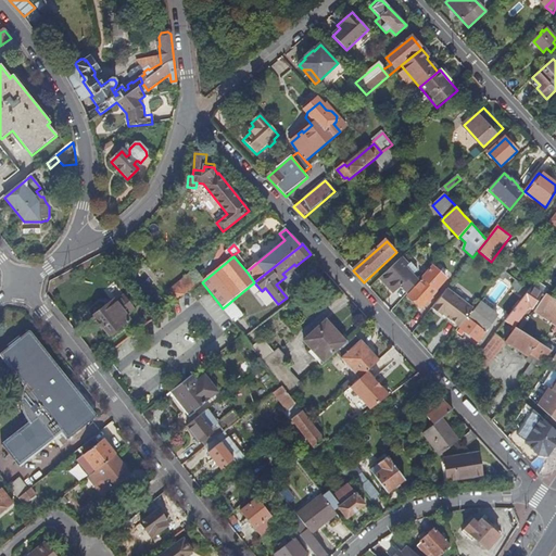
[(402,258),(380,279),(394,294),(401,288),(408,281),(407,280),(412,276),(417,272),(411,263),(407,265),(402,258)]
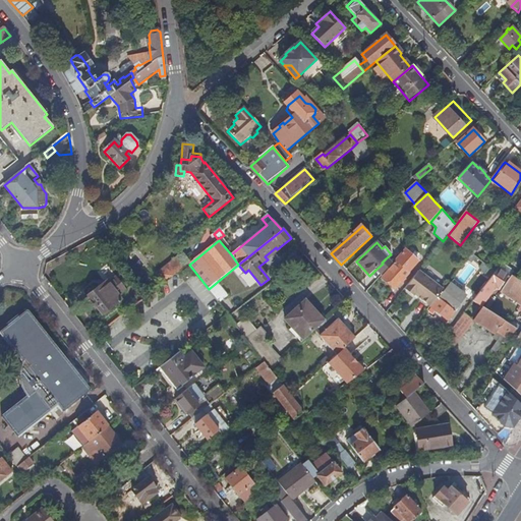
[(406,248),(395,261),(397,263),(383,279),(395,290),(410,274),(409,273),(419,262),(406,248)]
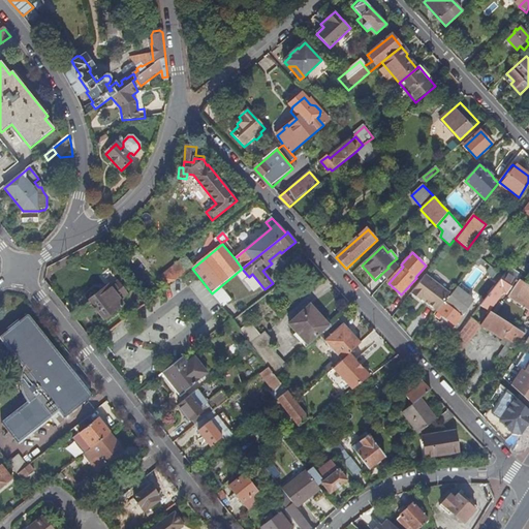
[(486,300),(503,277),(479,258),(473,266),(492,280),(480,294),(486,300)]
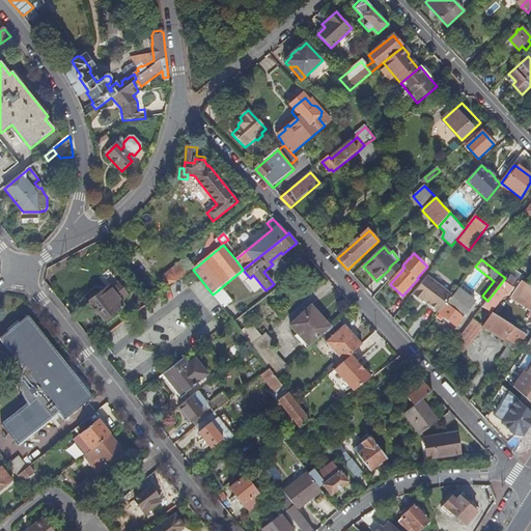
[(167,289),(193,270),(186,260),(160,280),(167,289)]
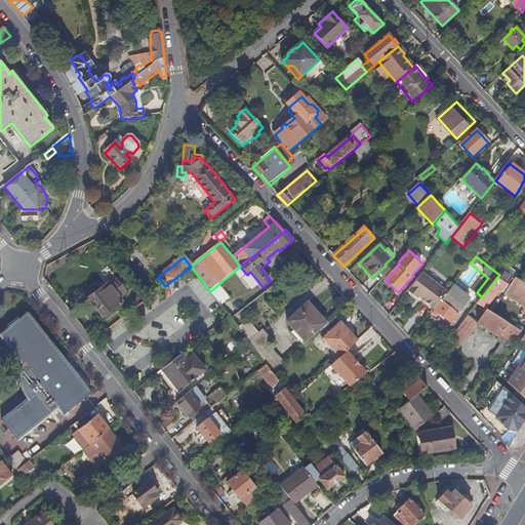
[(378,272),(385,278),(395,267),(389,260),(385,265),(386,266),(378,272)]
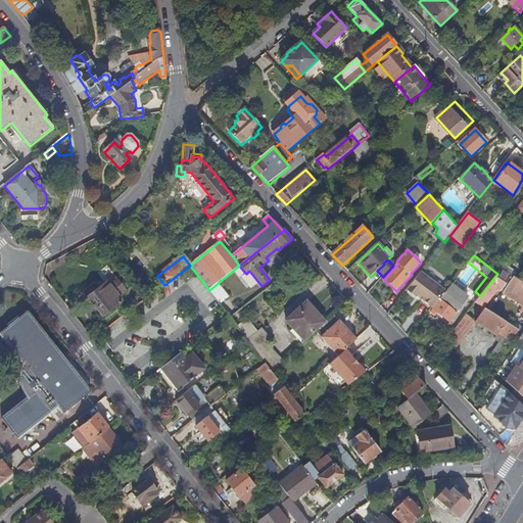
[(511,278),(501,271),(497,274),(480,296),(475,302),(480,305),(484,307),(497,289),(502,291),(511,278)]
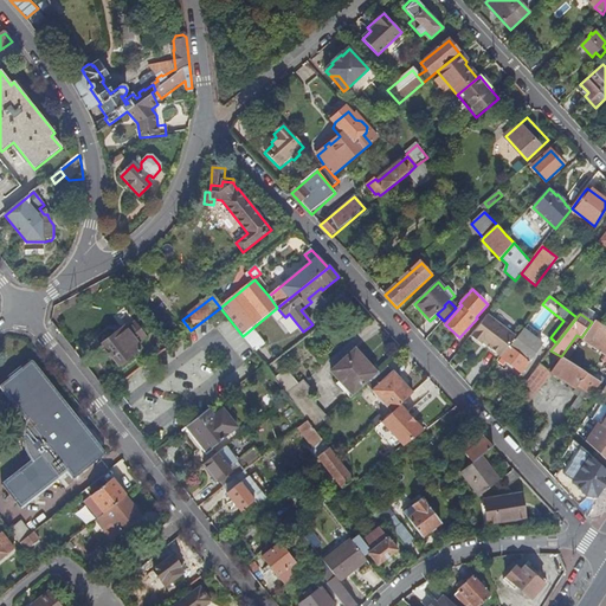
[(471,337),(476,341),(482,346),(483,343),(485,341),(491,346),(489,348),(501,358),(509,347),(516,339),(488,316),(471,337)]
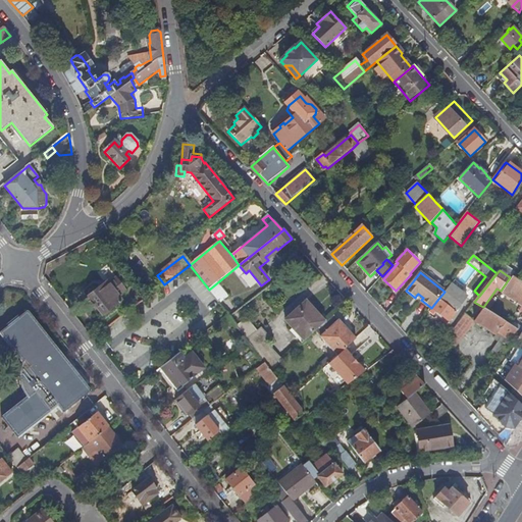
[(521,282),(513,277),(502,294),(521,306),(521,282)]
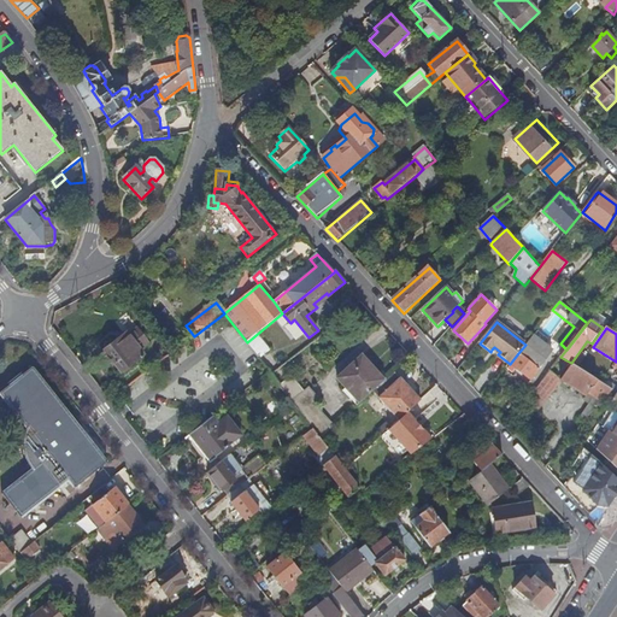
[(150,345),(136,329),(117,345),(113,342),(110,342),(109,344),(106,346),(106,348),(106,351),(107,352),(106,353),(123,374),(145,357),(140,352),(150,345)]
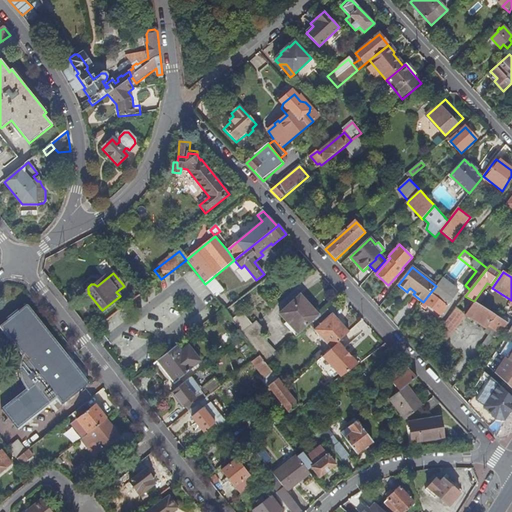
[(431,294),(430,293),(423,302),(441,316),(459,292),(451,286),(455,282),(446,275),(431,294)]
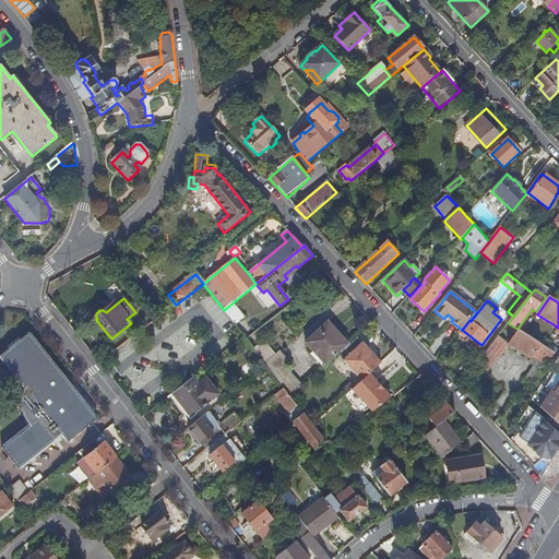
[(334,359),(339,355),(347,347),(333,332),(335,331),(329,323),(307,344),(314,353),(318,351),(329,364),(334,359)]
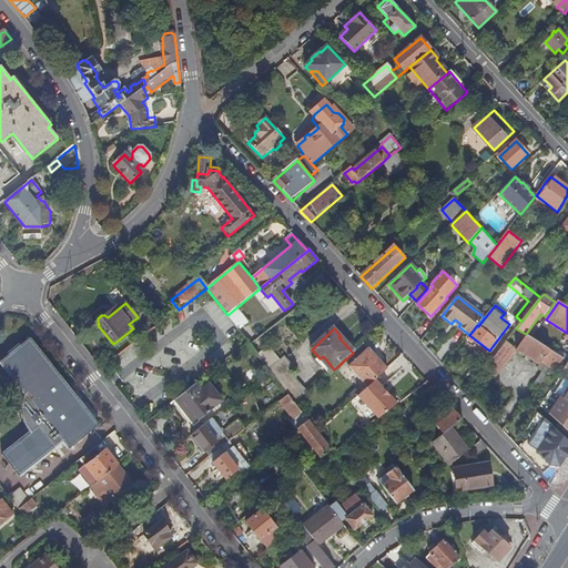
[(506,342),(510,345),(521,332),(516,328),(511,335),(506,342)]
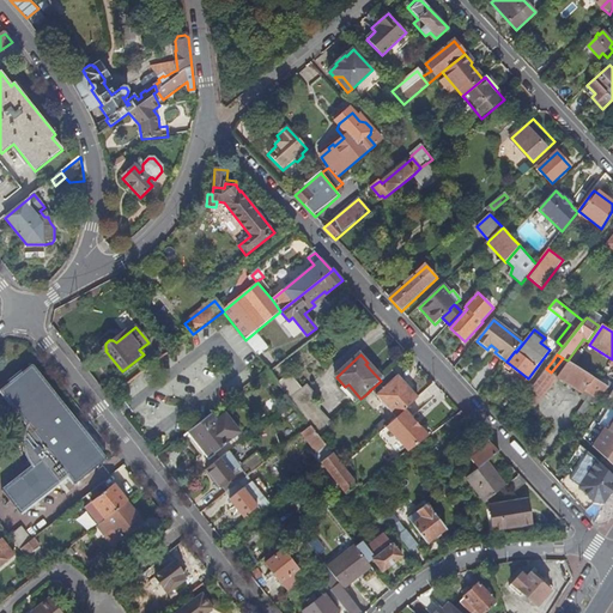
[(593,400),(596,402),(608,388),(608,387),(569,363),(558,377),(584,393),(586,392),(595,398),(593,400)]
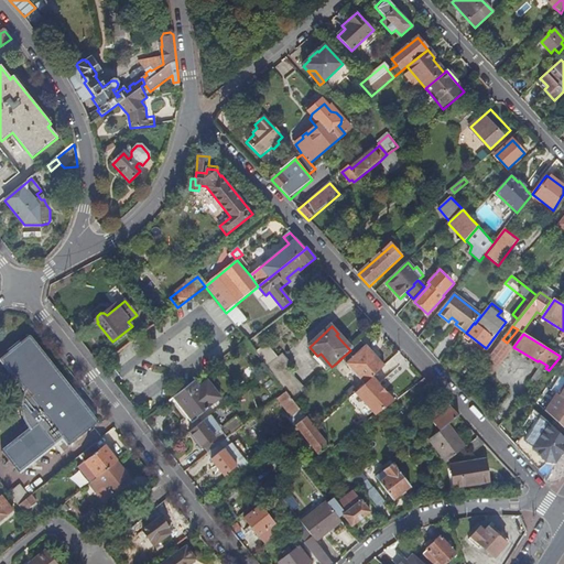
[(72,447),(74,446),(72,444),(98,423),(30,338),(31,337),(30,337),(0,359),(0,361),(1,361),(68,446),(66,447),(67,448),(71,446),(72,447)]
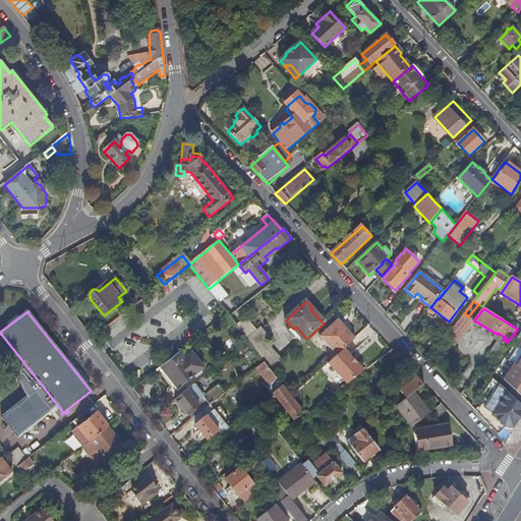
[(464,313),(445,339),(453,345),(473,321),(468,316),(464,313)]
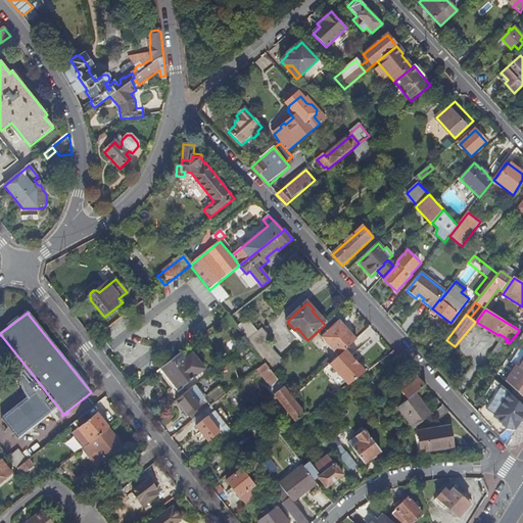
[(317,332),(339,358),(346,350),(358,340),(335,316),(325,325),(317,332)]
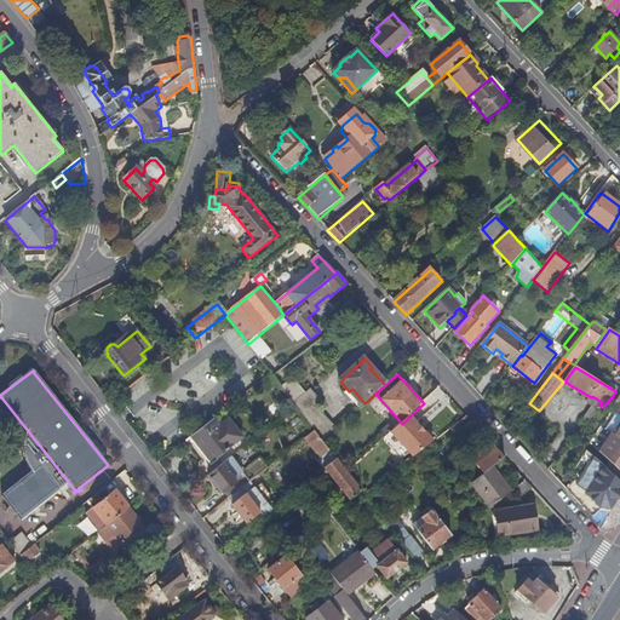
[(293,379),(281,389),(293,405),(306,394),(293,379)]
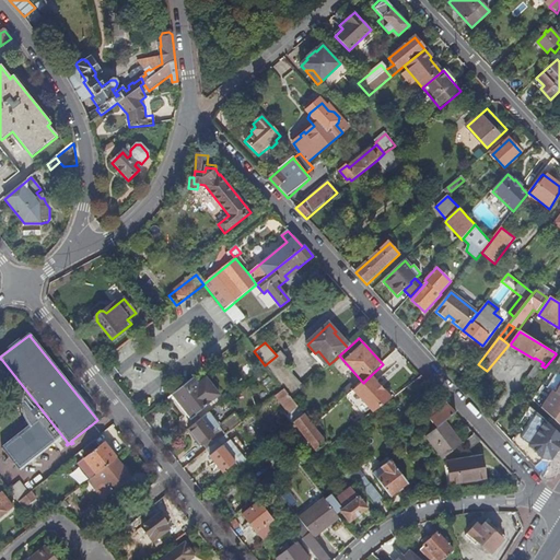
[(291,364),(280,352),(277,356),(265,365),(267,368),(271,373),(282,387),(283,389),(291,399),(304,387),(287,369),(291,364)]
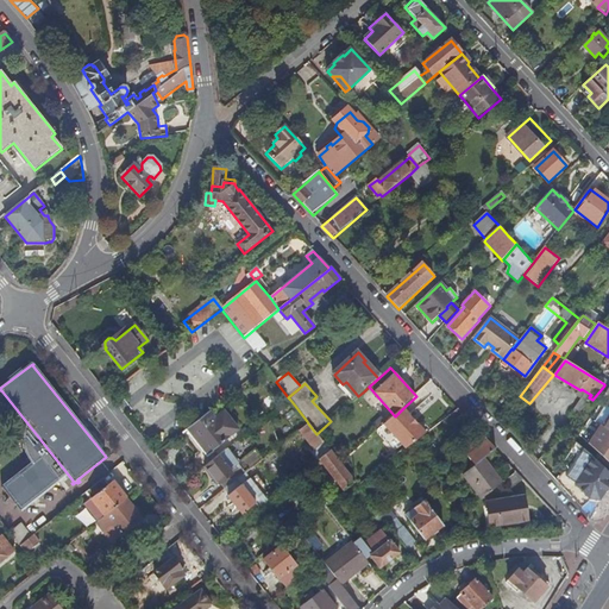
[(608,401),(596,422),(602,426),(603,427),(608,418),(608,401)]
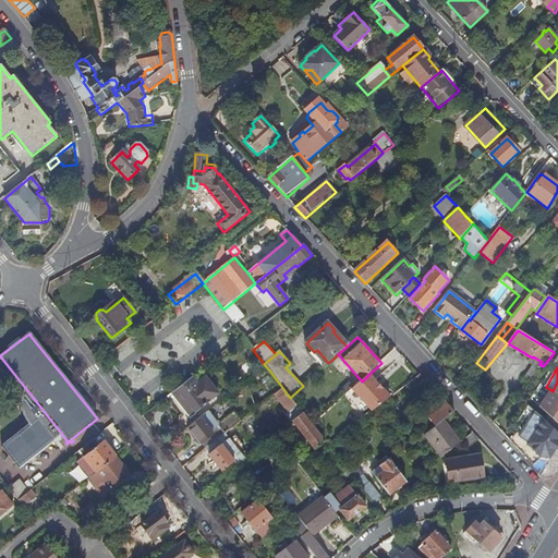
[(352,390),(373,412),(374,411),(375,411),(391,398),(384,389),(381,390),(376,385),(378,384),(370,374),(362,381),(358,386),(352,390)]
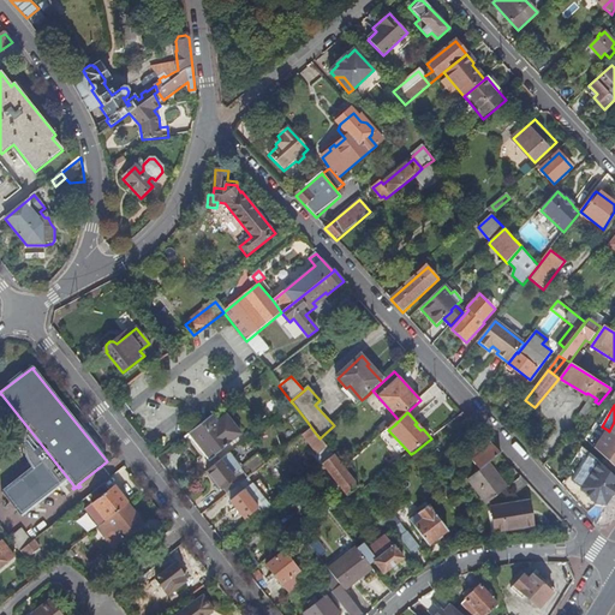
[(464,415),(449,425),(455,431),(470,421),(464,415)]
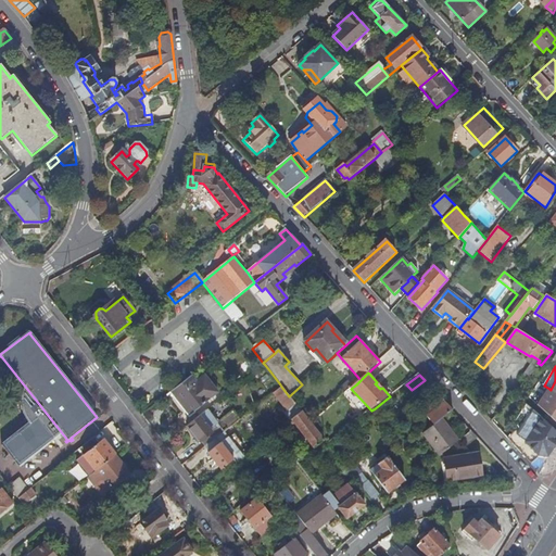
[(196,383),(191,377),(167,395),(187,418),(210,401),(209,400),(196,383)]
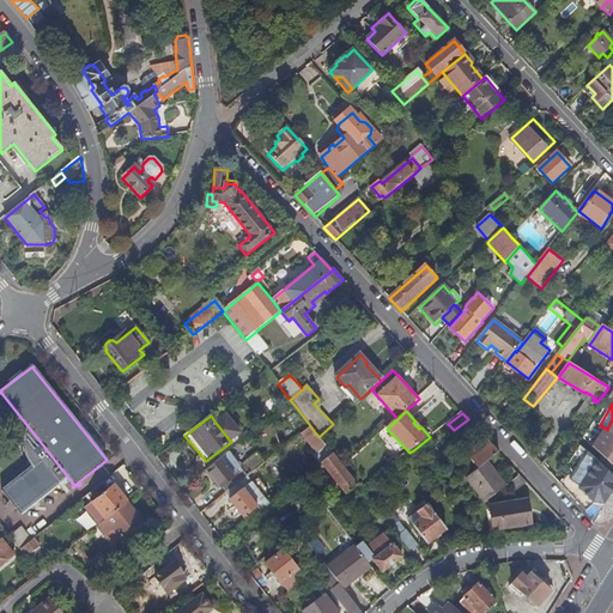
[(216,423),(230,441),(240,434),(225,416),(216,423)]
